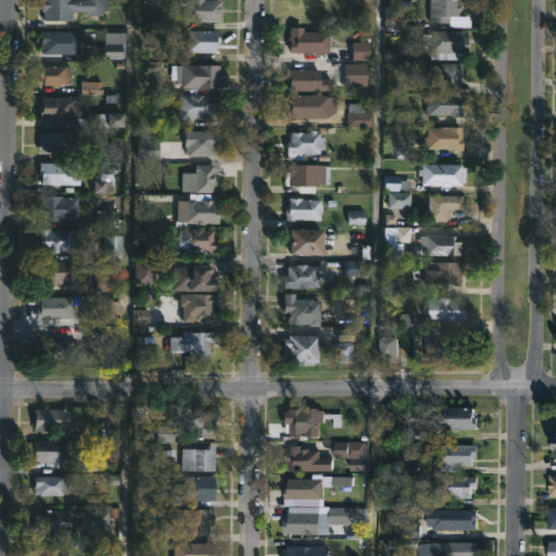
[(106,0),(106,10),(100,10),(100,15),(83,15),(83,12),(74,11),(73,20),(43,20),(43,0),(106,0)]
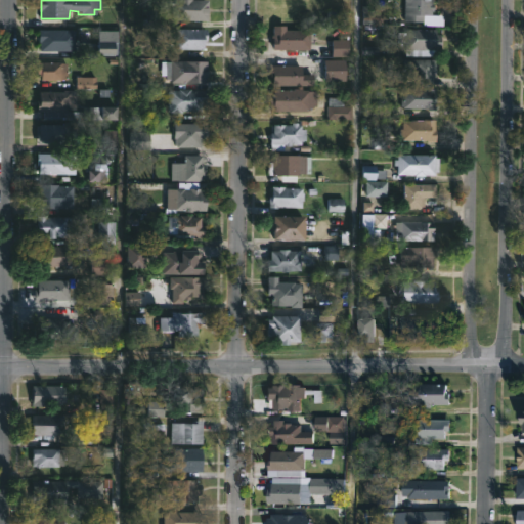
[(209,0),(209,20),(175,20),(175,5),(168,5),(168,0),(209,0)]
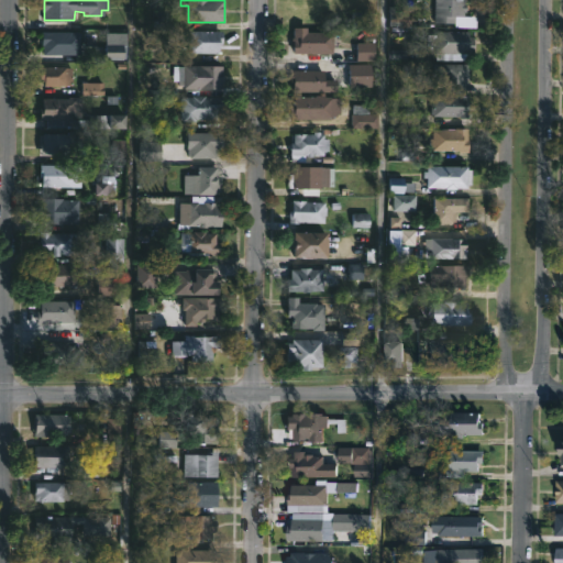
[(466,0),(466,17),(456,15),(456,21),(438,21),(438,0),(466,0)]
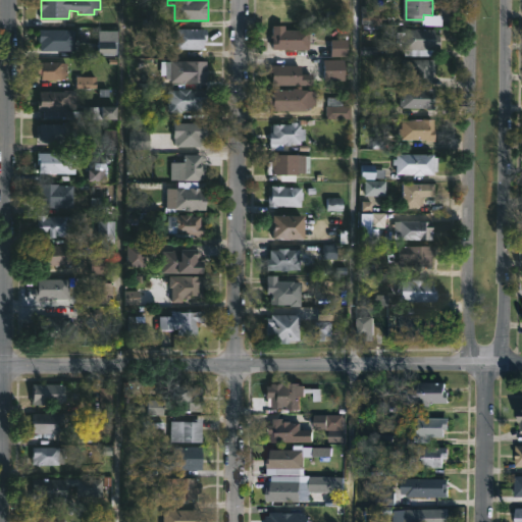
[(286,24),(286,30),(311,30),(311,50),(271,49),(273,24),(286,24)]
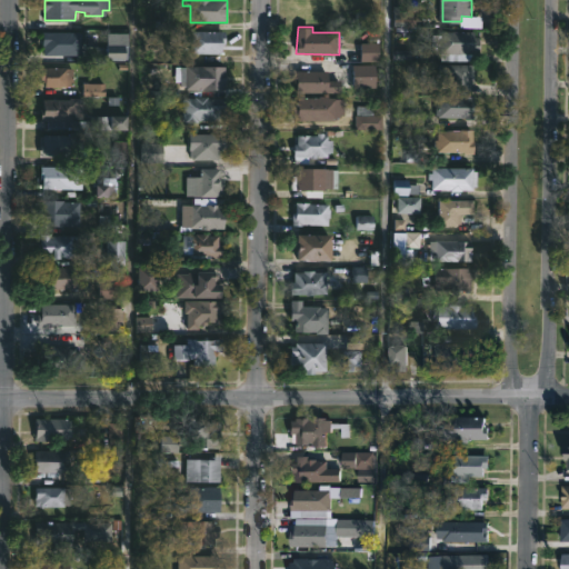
[(475,31),(475,53),(468,52),(468,60),(441,59),(442,46),(433,46),(433,35),(442,35),(442,30),(475,31)]
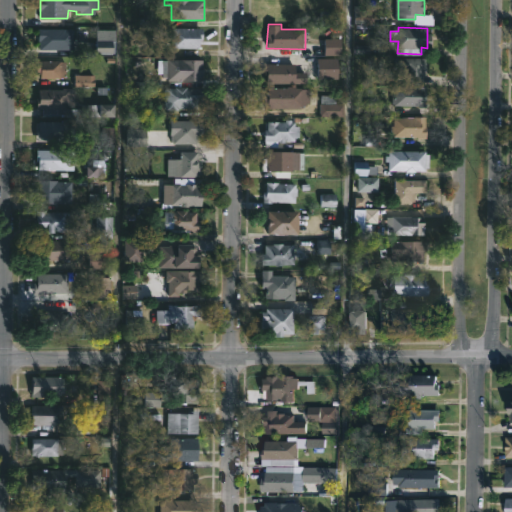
[(74,29),(74,49),(40,49),(40,41),(38,41),(38,28),(74,29)]
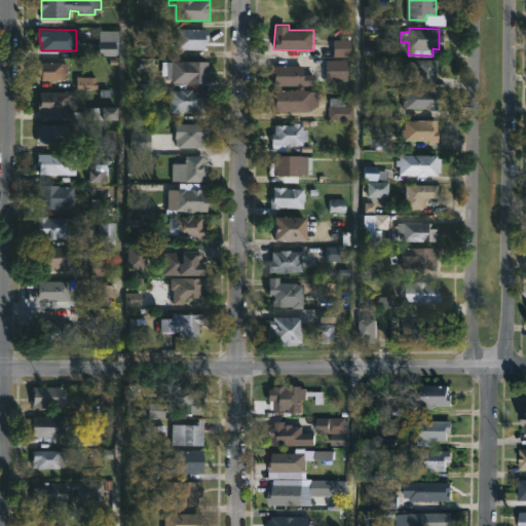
[(207,50),(178,50),(178,29),(210,29),(210,41),(207,41),(207,50)]
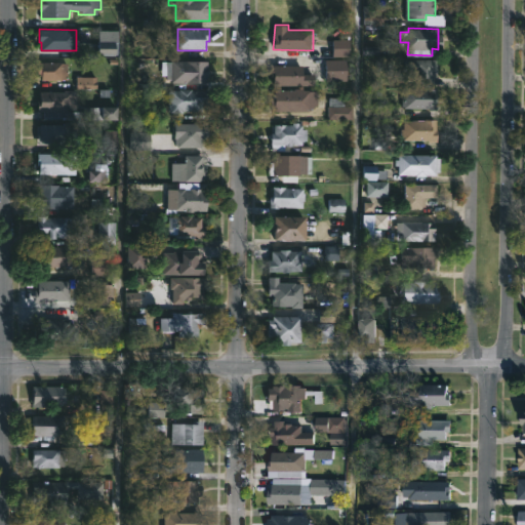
[(334,42),(334,57),(350,57),(350,42),(334,42)]
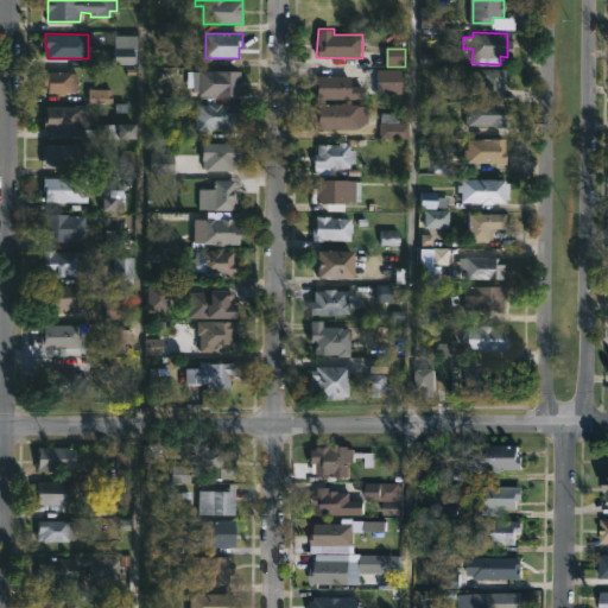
[(508,69),(508,83),(505,83),(505,100),(482,100),(482,81),(472,81),(472,68),(508,69)]
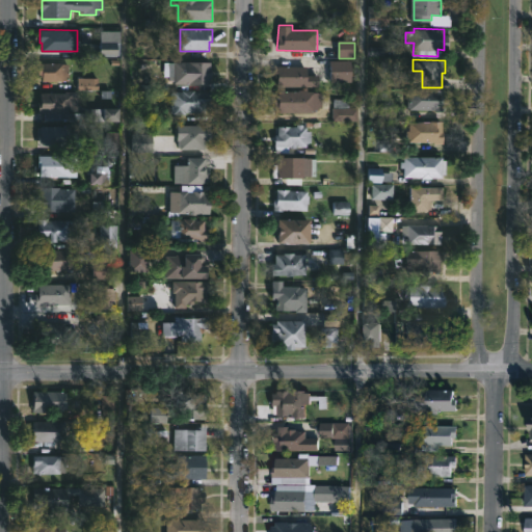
[(353,82),(330,82),(330,60),(353,60),(353,82)]
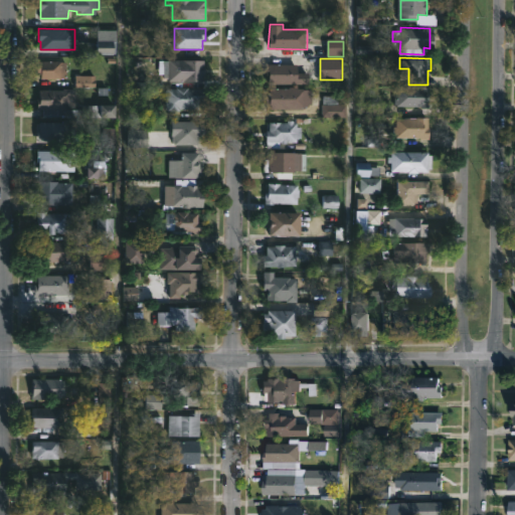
[(56,60),(62,61),(62,77),(42,78),(42,73),(38,73),(38,60),(56,60)]
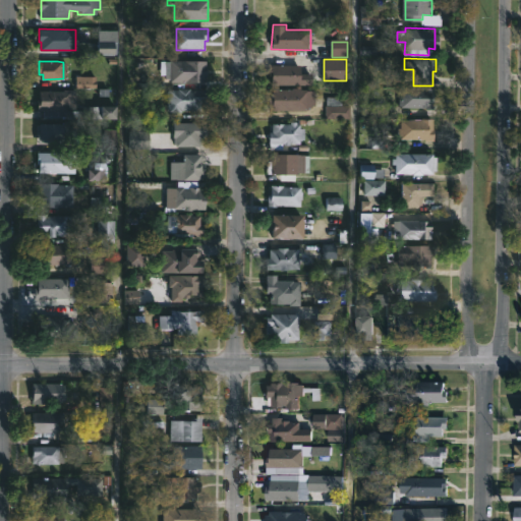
[(206,81),(171,81),(171,75),(161,74),(161,61),(207,61),(206,81)]
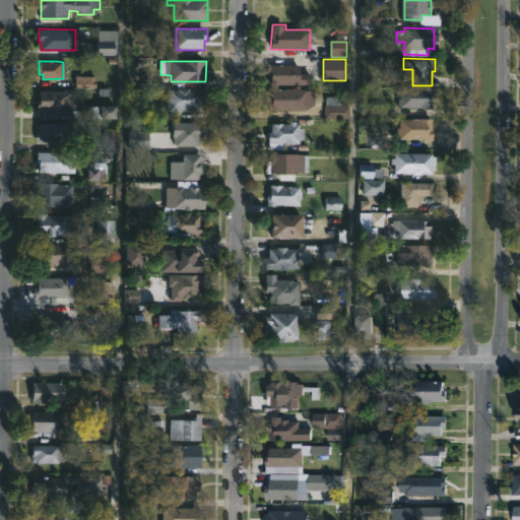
[(302,65),(302,73),(313,73),(313,85),(272,85),(271,65),(302,65)]
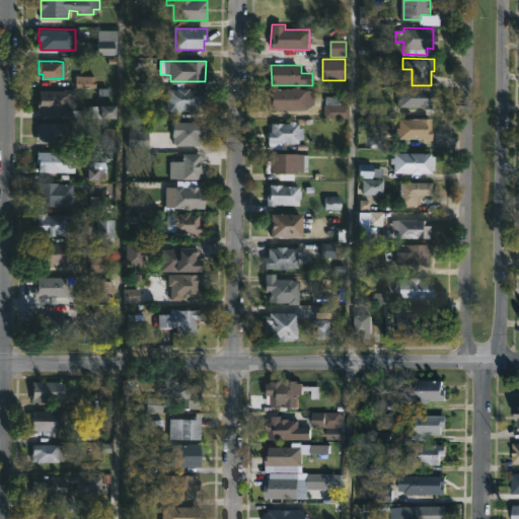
[(433,86),(432,107),(399,107),(400,87),(433,86)]
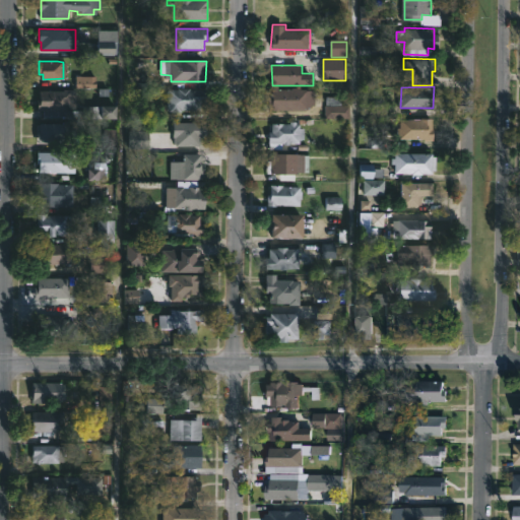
[(301,87),(300,89),(317,90),(317,106),(307,106),(307,110),(268,111),(269,96),(271,96),(271,88),(291,89),(291,87),(301,87)]
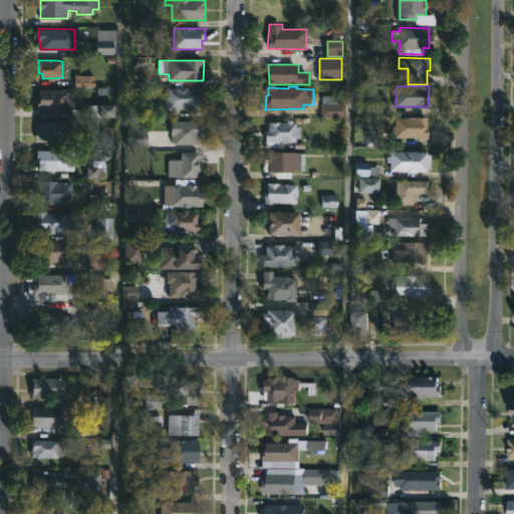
[(189,87),(205,88),(205,102),(199,102),(199,109),(168,110),(169,88),(189,87)]
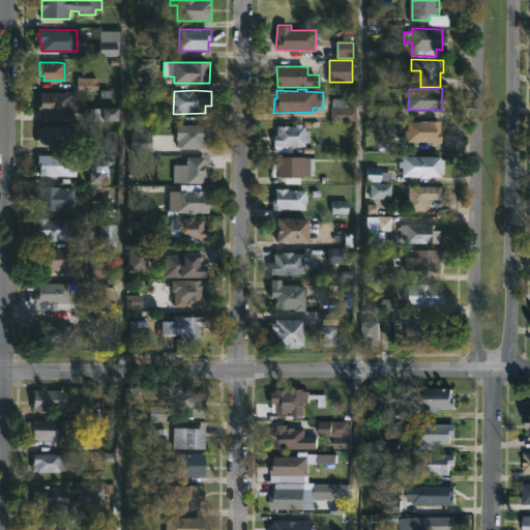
[(78,91),(77,113),(38,113),(38,100),(41,100),(41,92),(78,91)]
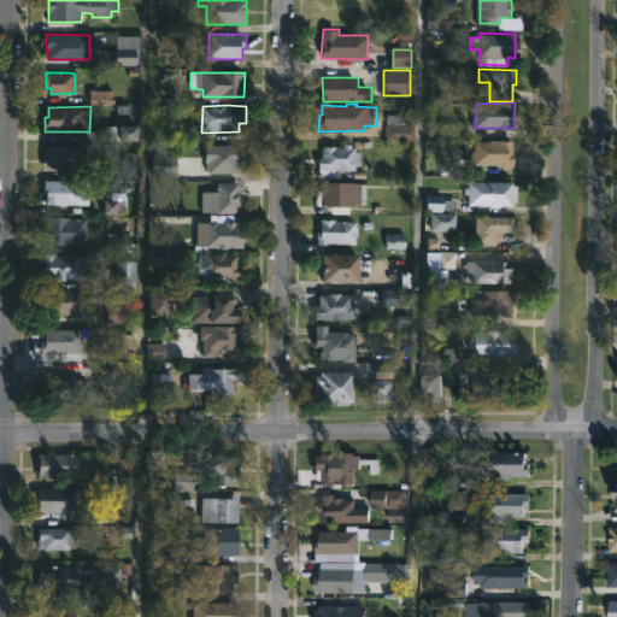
[(405,115),(405,125),(415,125),(415,140),(387,140),(388,115),(405,115)]
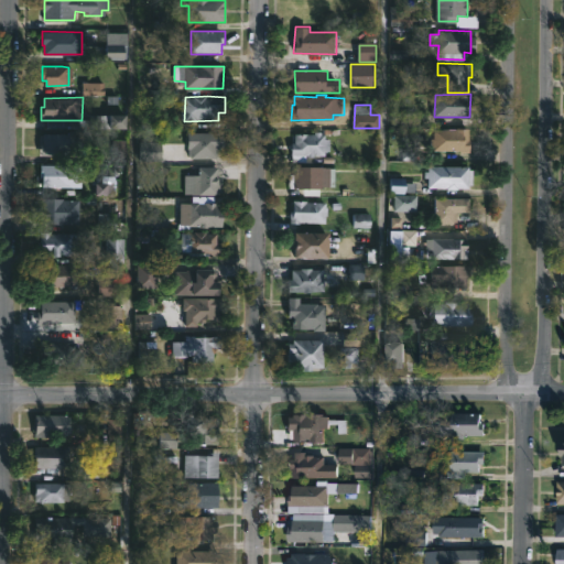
[(125,116),(110,116),(110,130),(125,130),(125,116)]
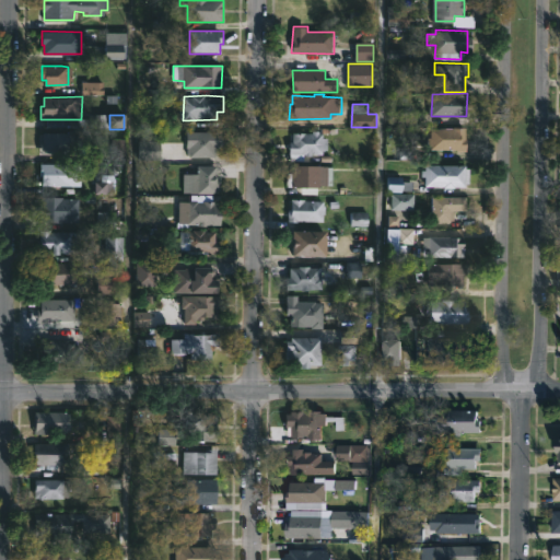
[(466,140),(466,151),(432,151),(432,143),(430,143),(430,139),(432,139),(432,129),(466,128),(466,140)]
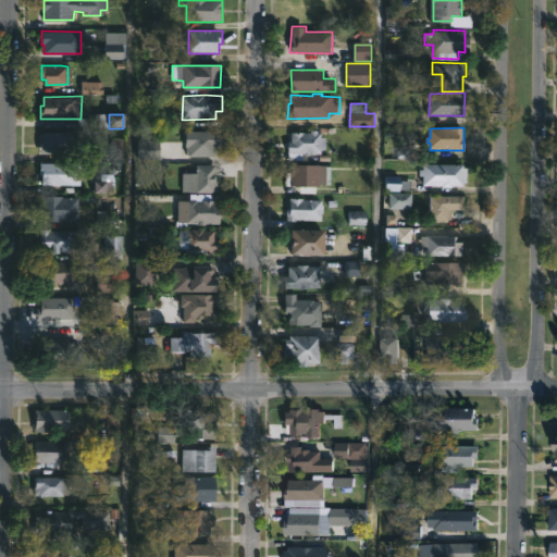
[(318,130),(318,132),(322,132),(322,137),(326,137),(326,149),(322,149),(322,153),(304,153),(304,160),(289,160),(291,152),(287,152),(287,141),(292,141),(292,132),(310,132),(310,130),(318,130)]
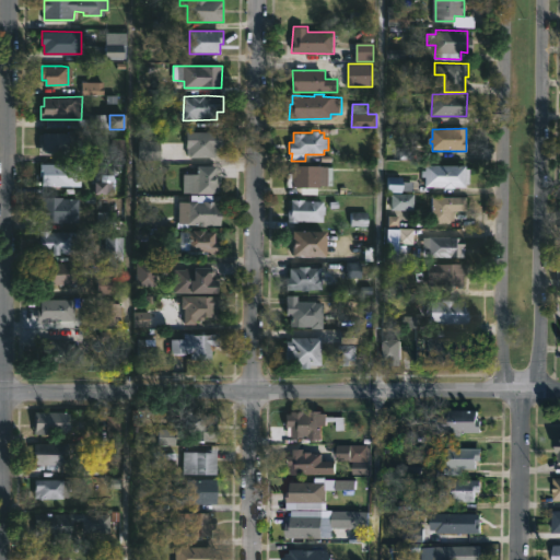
[(77,154),(43,154),(43,131),(77,132),(77,154)]
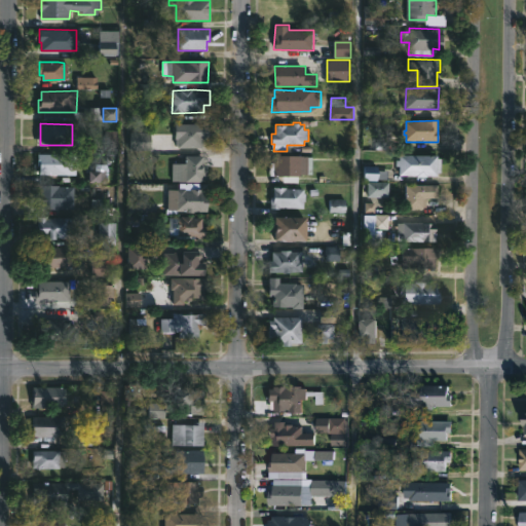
[(201,144),(184,143),(184,123),(210,123),(209,138),(201,138),(201,144)]
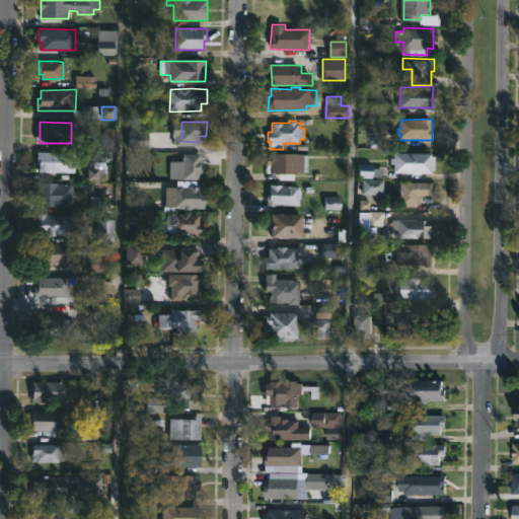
[(77,152),(77,157),(79,157),(79,166),(76,166),(76,172),(40,171),(41,158),(38,158),(38,151),(77,152)]
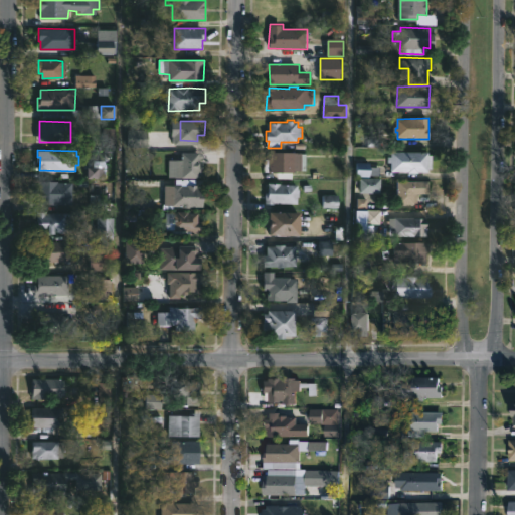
[(199,152),(199,161),(203,161),(203,175),(198,175),(198,178),(177,177),(177,160),(181,160),(181,152),(199,152)]
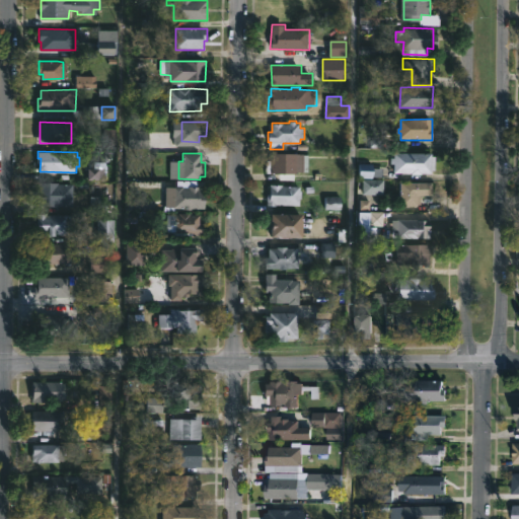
[(302,173),(266,172),(267,160),(271,160),(271,153),(302,153),(302,173)]
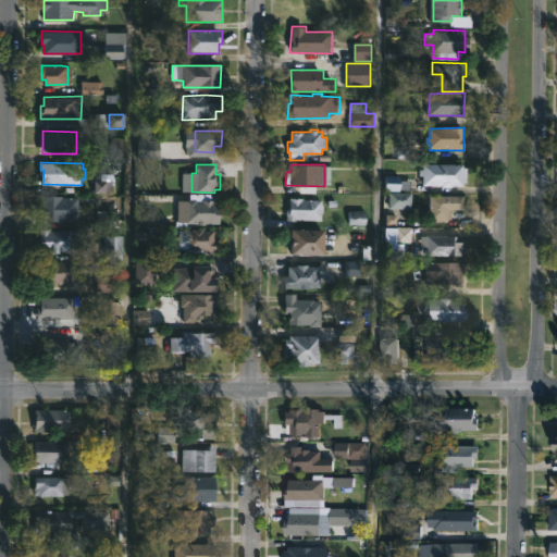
[(465,164),(465,168),(469,168),(469,183),(465,183),(465,186),(443,187),(443,186),(424,185),(424,176),(422,176),(422,170),(424,170),(424,164),(465,164)]
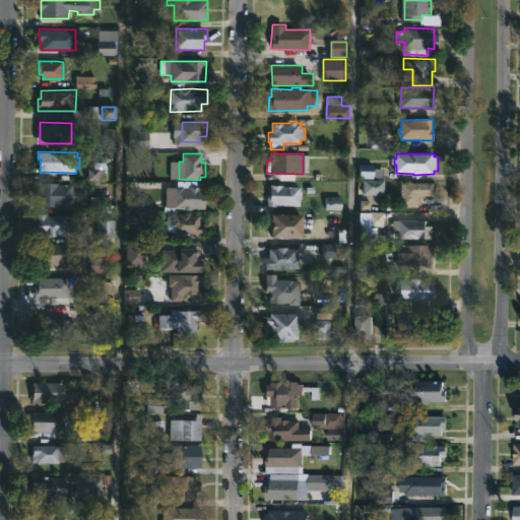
[(372,195),(364,195),(364,179),(385,180),(385,196),(372,195)]
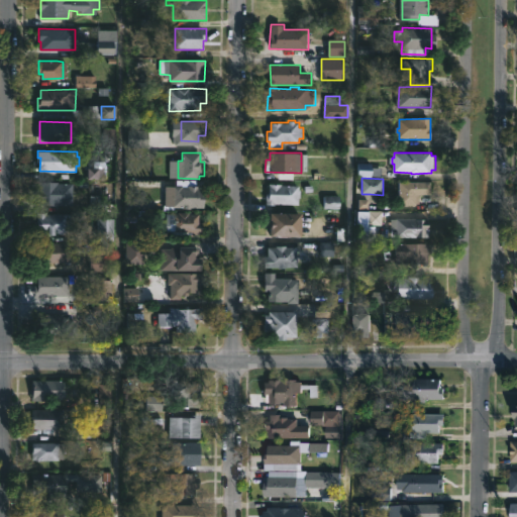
[(74,183),(73,205),(38,204),(39,181),(74,183)]
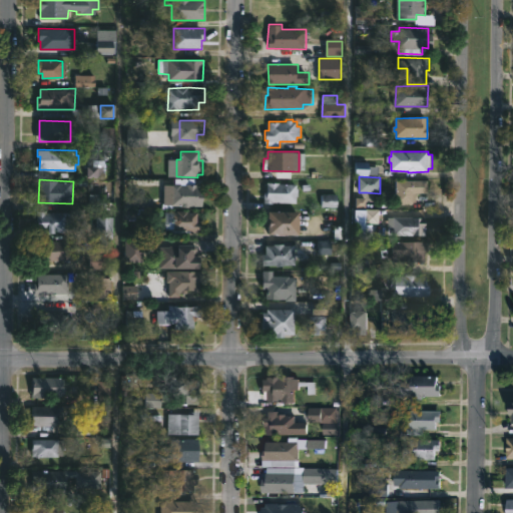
[(416,202),(396,202),(396,180),(428,180),(428,193),(416,193),(416,202)]
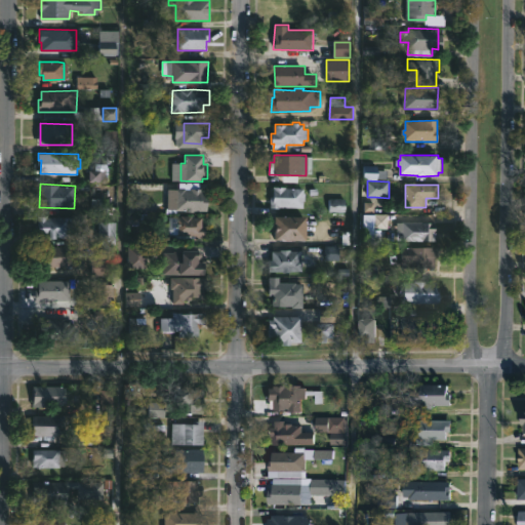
[(306,193),(306,201),(304,201),(304,207),(279,207),(279,208),(271,208),(271,196),(273,196),(273,186),(304,188),(304,193),(306,193)]
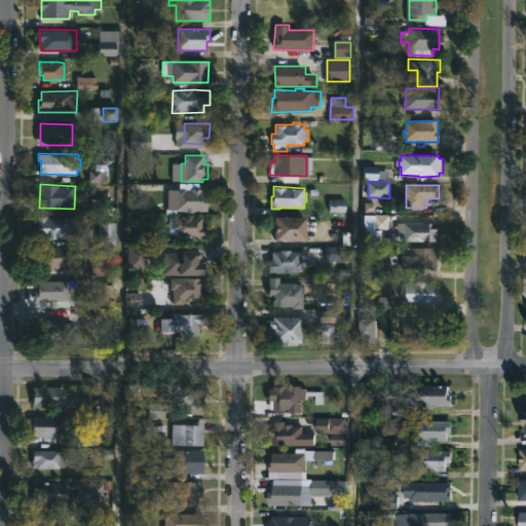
[(202,188),(202,193),(208,193),(208,211),(195,211),(195,213),(168,211),(168,189),(187,188),(187,190),(192,190),(192,188),(202,188)]
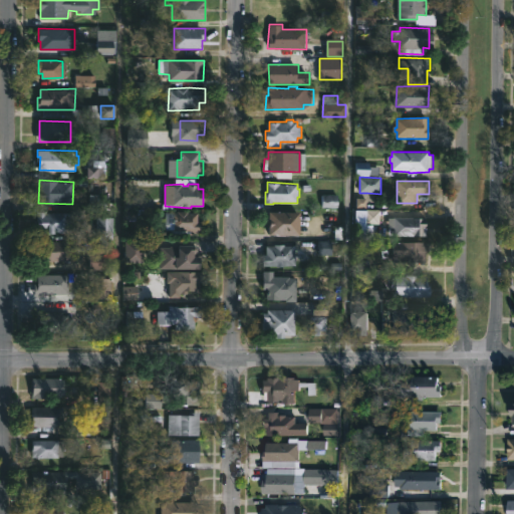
[(47,211),(47,213),(73,213),(73,227),(68,227),(68,232),(57,231),(57,233),(35,232),(37,211),(47,211)]
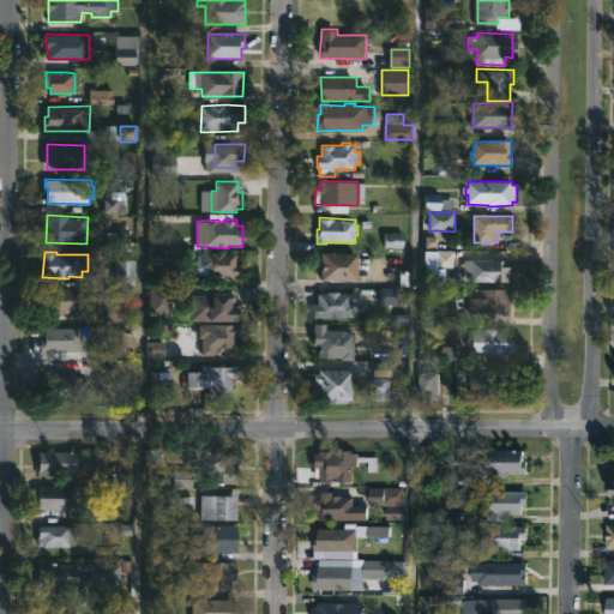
[(226,252),(226,253),(236,254),(236,263),(242,264),(242,280),(229,280),(229,276),(199,275),(199,254),(226,252)]
